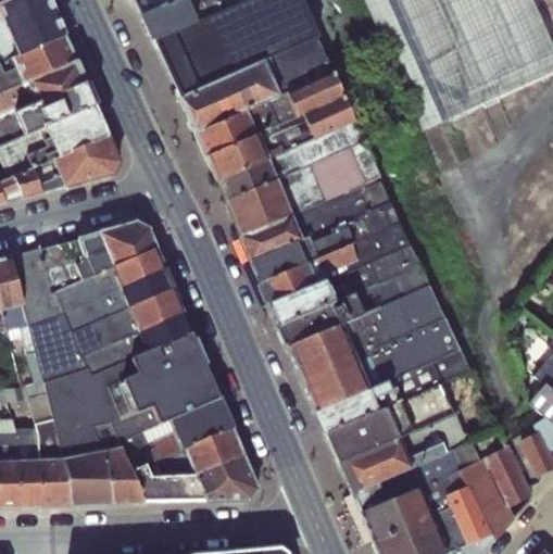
[(8,0),(0,3),(0,63),(66,35),(50,0),(8,0)]
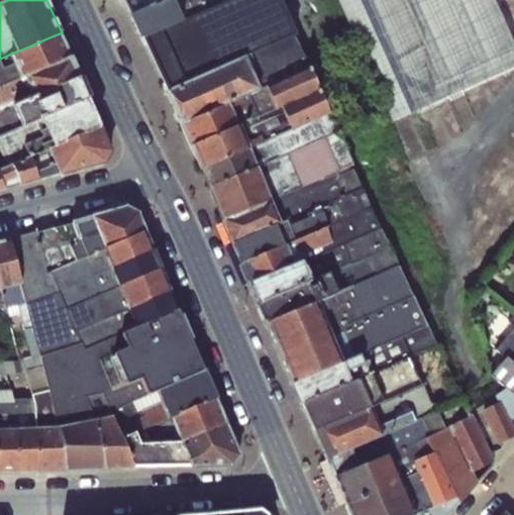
[(126,0),(132,13),(159,0),(126,0)]
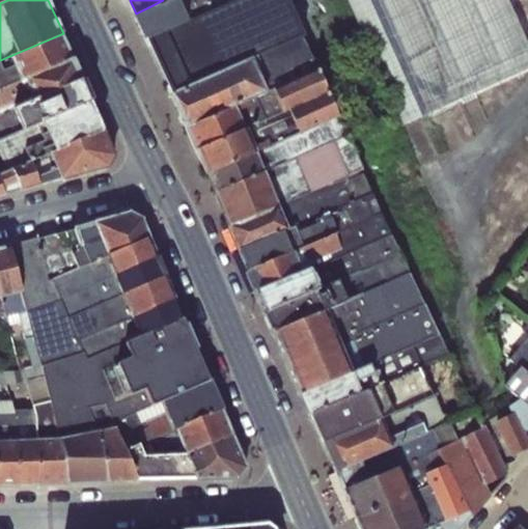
[(163,0),(136,14),(147,37),(233,0),(163,0)]
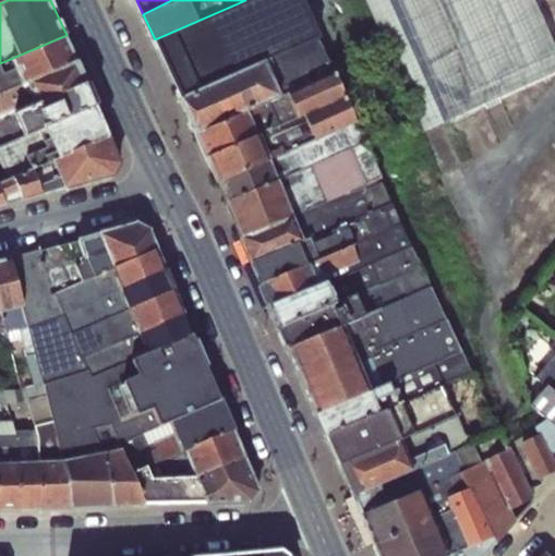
[(245,0),(155,39),(166,64),(182,97),(320,37),(322,36),(308,2),(306,0),(245,0)]
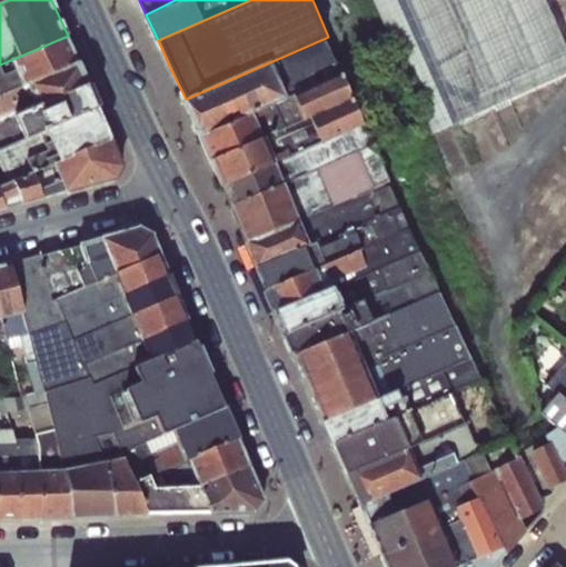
[(454,122),(399,0),(374,0),(434,131),(454,122)]
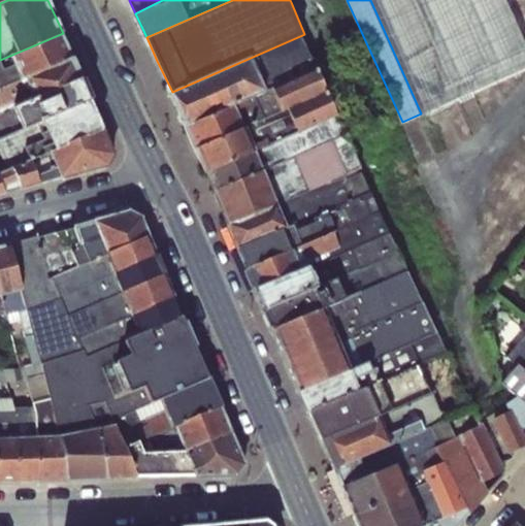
[(524,39),(506,0),(370,0),(421,113),(426,111),(524,65),(524,39)]
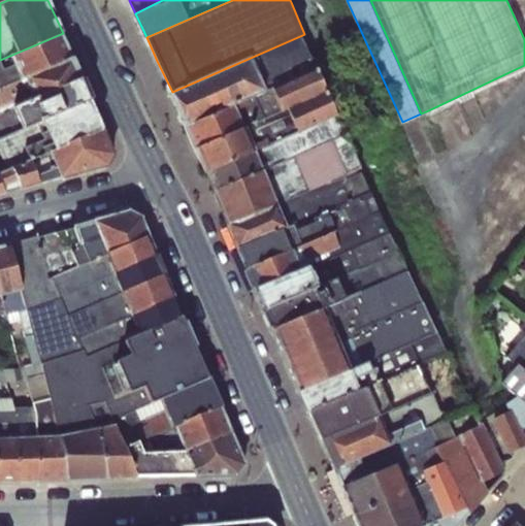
[(63,33),(0,60),(0,87),(72,57),(63,33)]
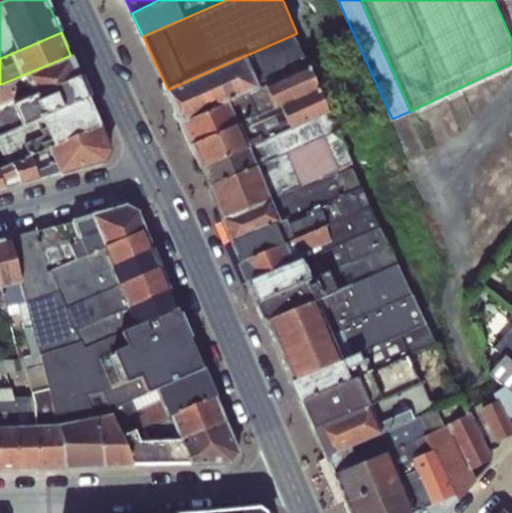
[(295,34),(168,90),(182,122),(308,64),(295,34)]
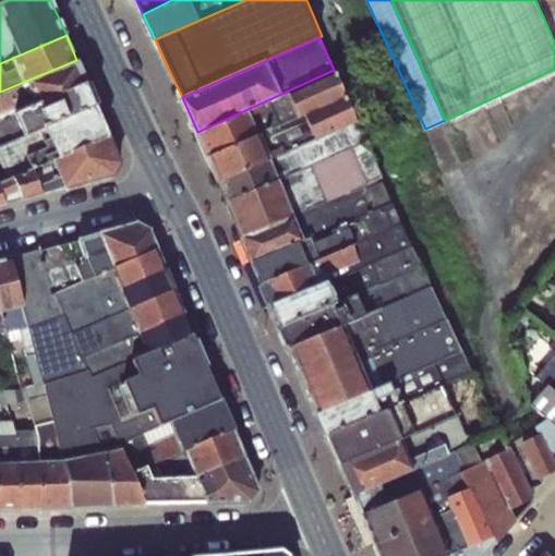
[(0,92),(0,119),(86,82),(76,60),(0,92)]
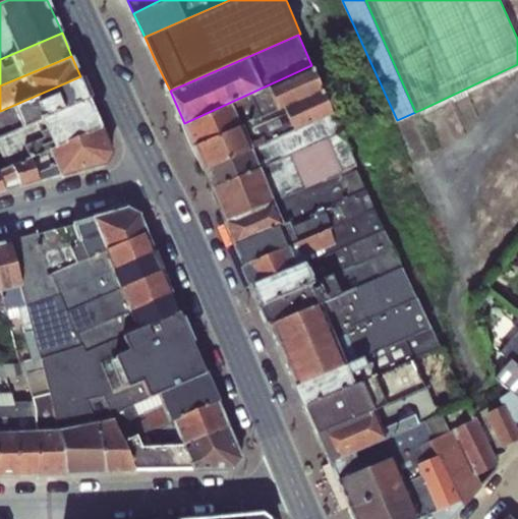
[(311,65),(184,123),(193,146),(194,146),(322,88),(311,65)]
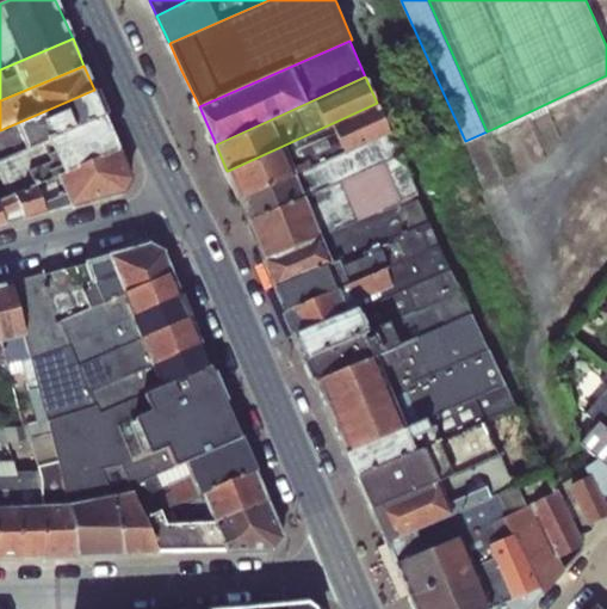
[(0,160),(105,115),(94,90),(0,130),(0,160)]
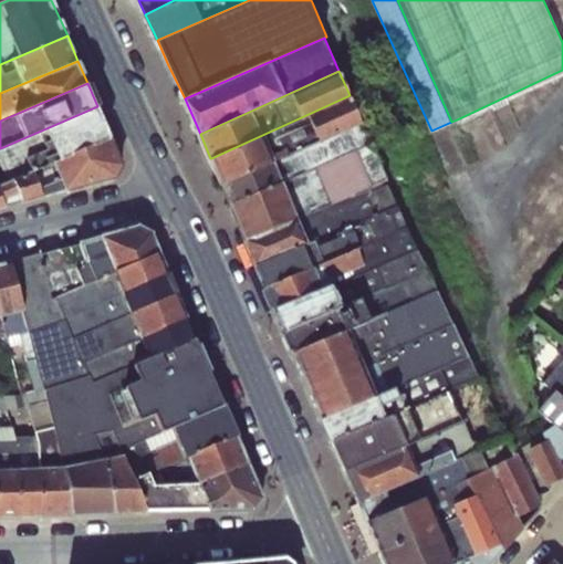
[(350,95),(211,158),(222,184),(362,121),(350,95)]
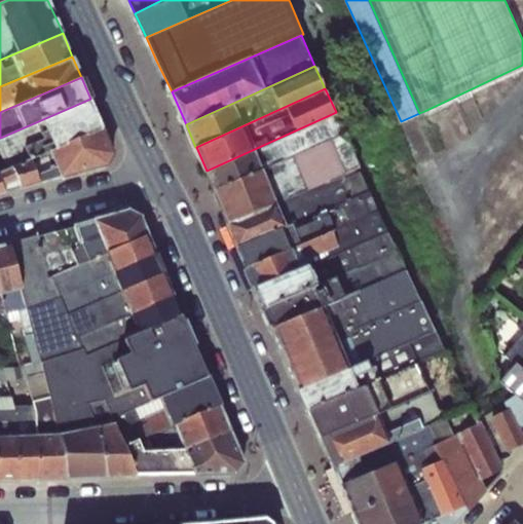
[(455,154),(497,136),(479,92),(436,110),(455,154)]
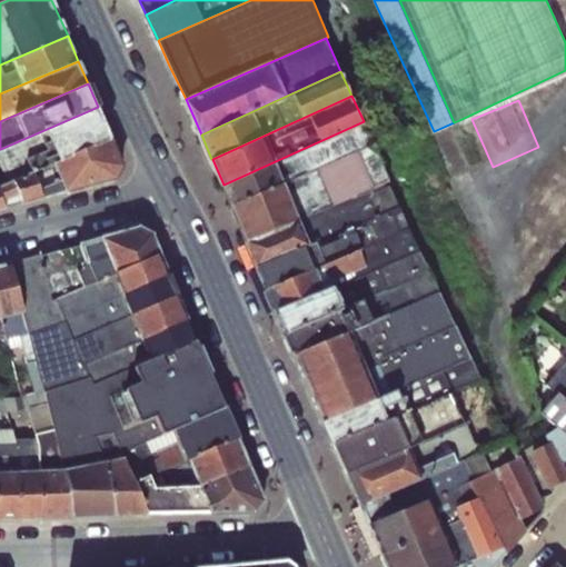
[(98,107),(0,149),(13,179),(58,160),(112,138),(98,107)]
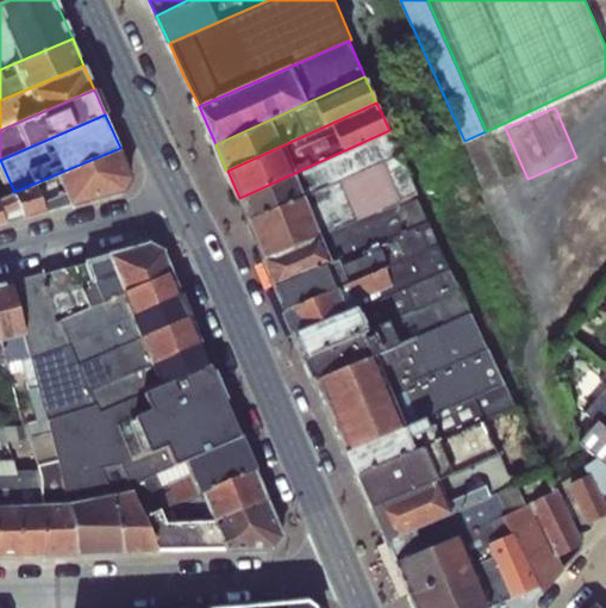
[(389,130),(239,198),(249,219),(399,154),(389,130)]
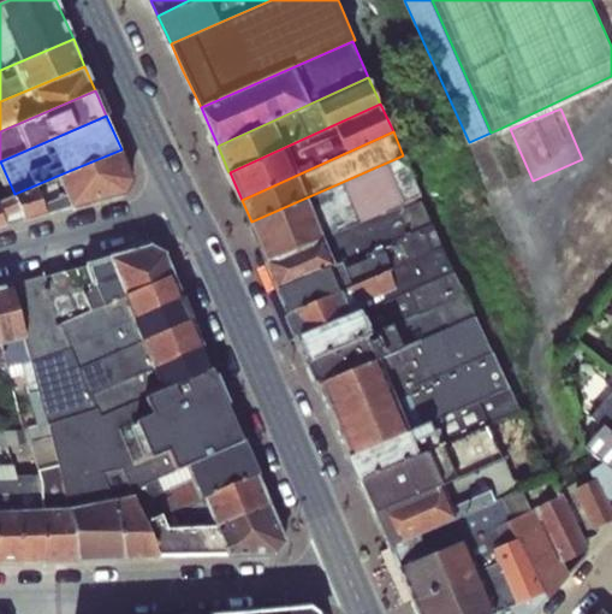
[(122,149),(63,173),(72,206),(100,199),(128,192),(135,178),(123,153),(122,149)]
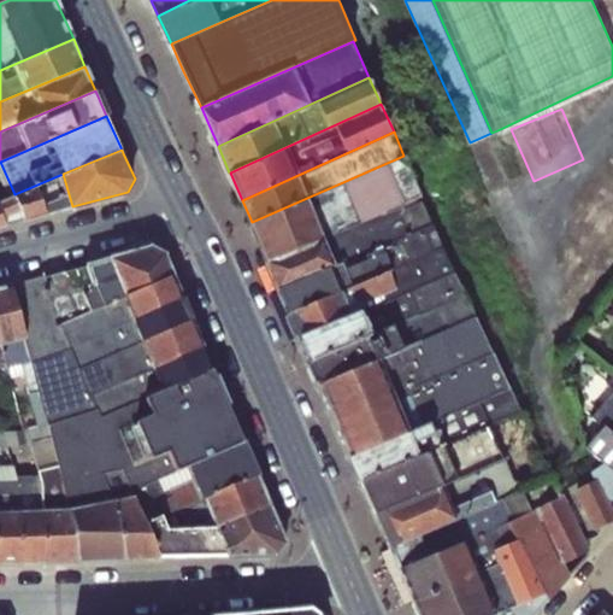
[(404,156),(252,222),(267,262),(422,195),(404,156)]
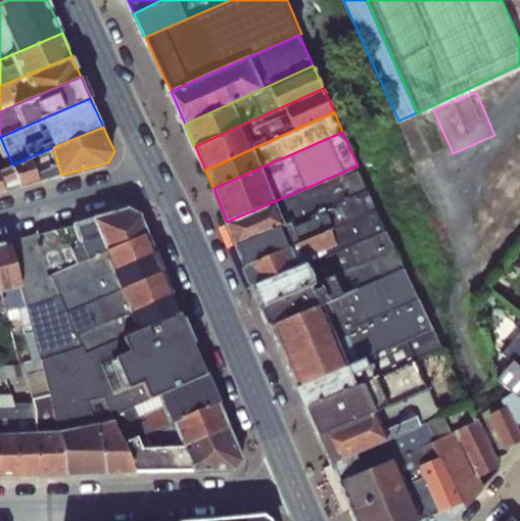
[(12,164),(0,170),(0,191),(61,175),(53,147),(12,164)]
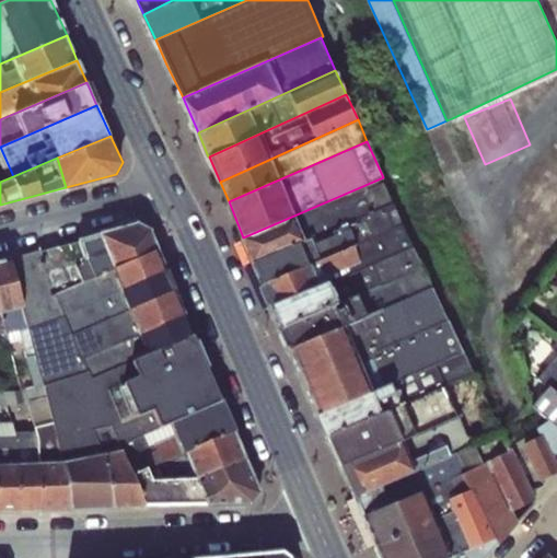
[(383,177),(243,237),(254,263),(394,202),(383,177)]
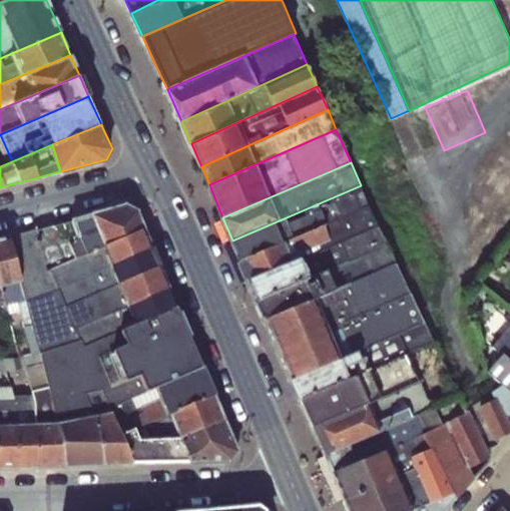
[(361,185),(232,240),(240,260),(370,205),(361,185)]
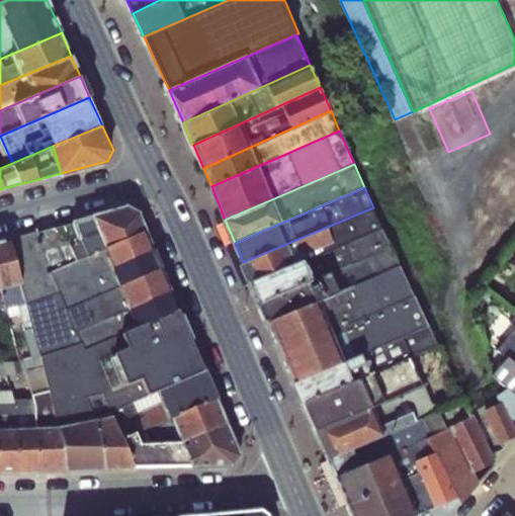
[(129,207),(35,232),(53,272),(147,231),(139,212),(129,207)]
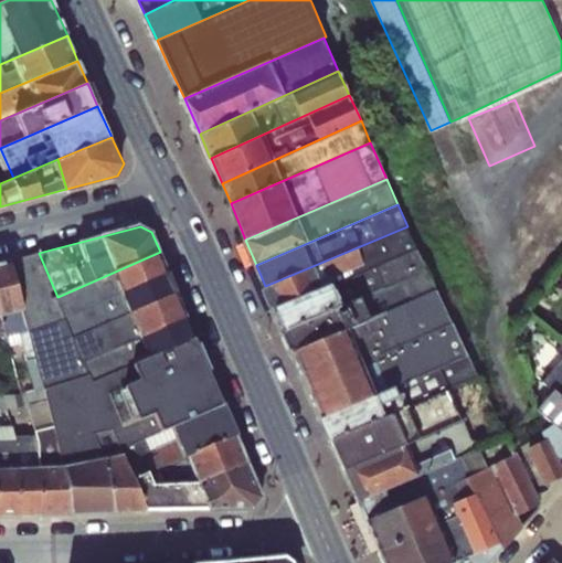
[(407,226),(265,286),(275,308),(417,247),(407,226)]
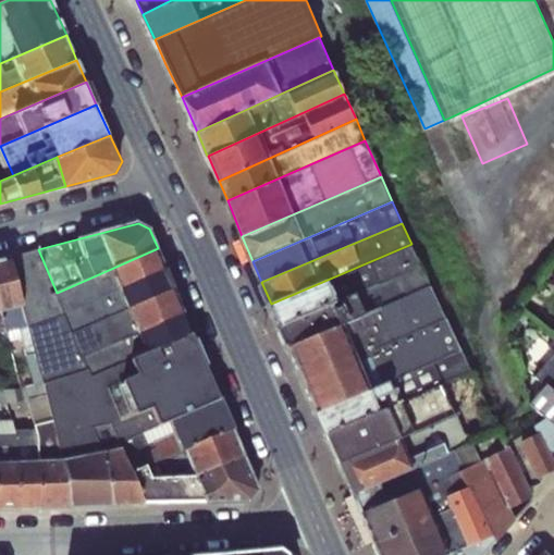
[(411,244),(271,304),(280,325),(421,264),(411,244)]
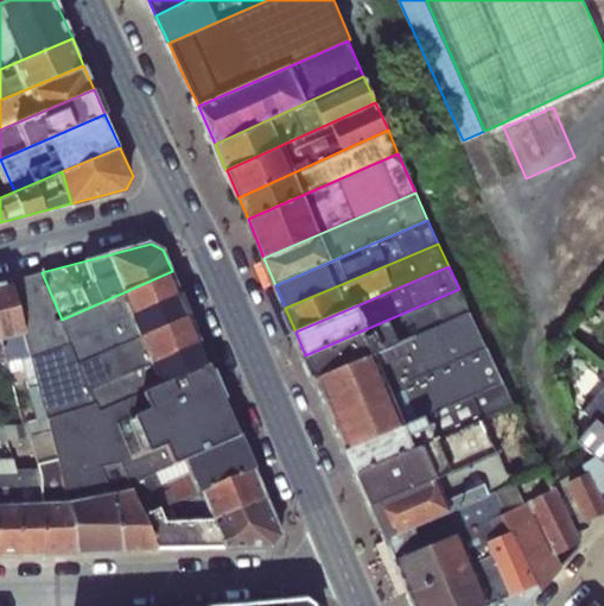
[(172,271),(62,320),(67,333),(70,341),(182,292),(172,271)]
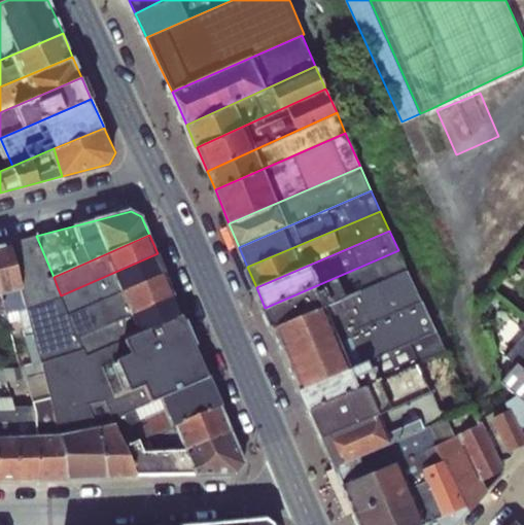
[(36,236),(11,243),(28,308),(62,296),(61,295),(58,288),(54,277),(36,236)]
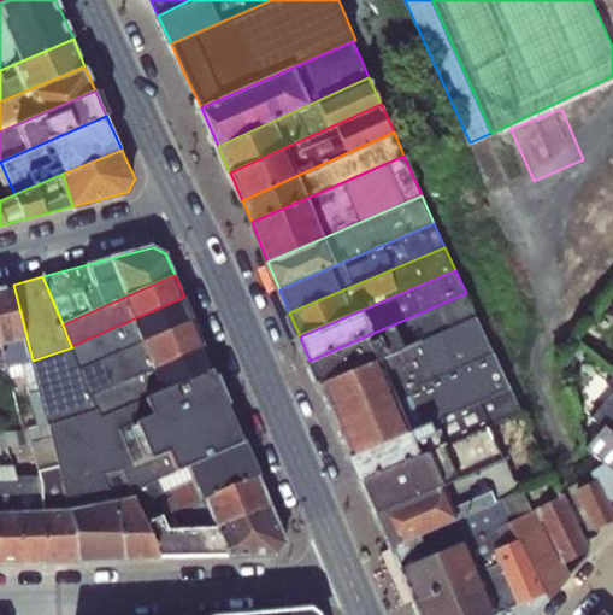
[(13,285),(0,287),(0,333),(11,373),(12,378),(25,373),(41,423),(47,423),(33,361),(13,285)]
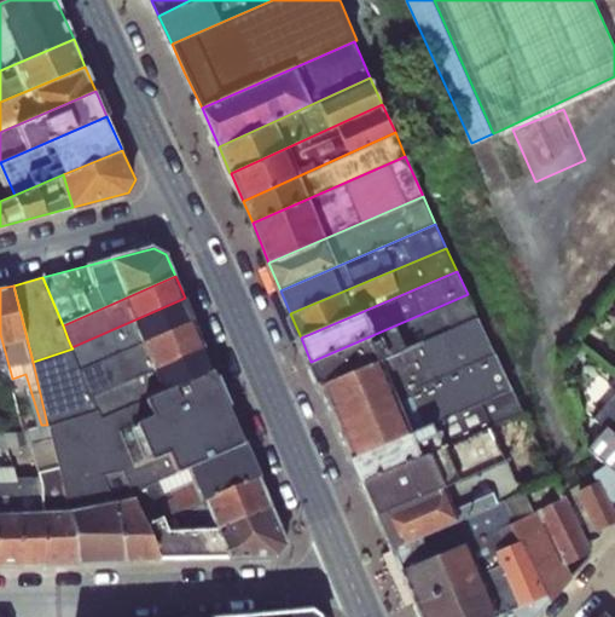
[(468,294),(311,362),(320,384),(336,419),(352,457),(511,388),(468,294)]
